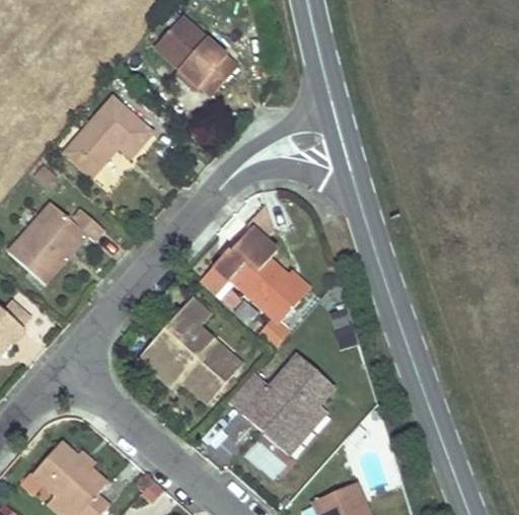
[(200,84),(201,83),(212,92),(237,63),(182,14),(155,45),(178,66),(200,84)]
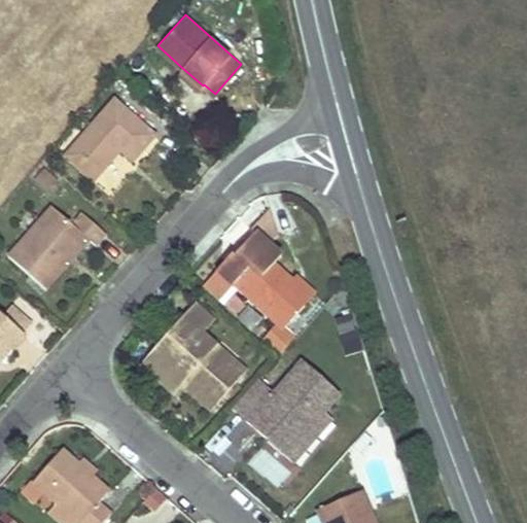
[(178,71),(199,90),(203,85),(181,67),(178,71)]
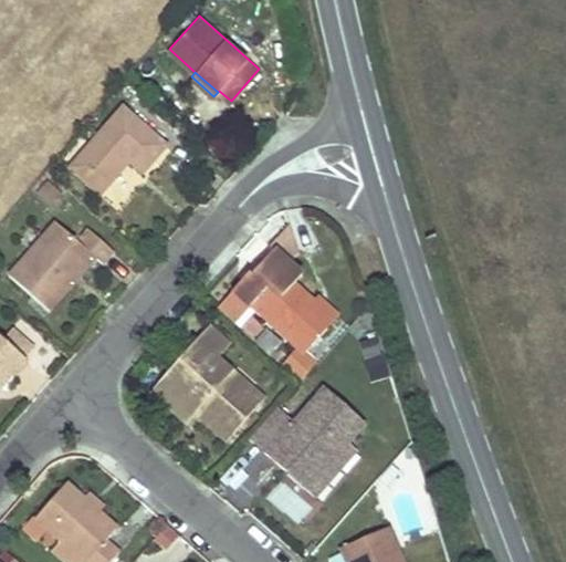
[(122,168),(116,164),(126,154),(130,158),(146,172),(169,146),(124,105),(72,165),(102,190),(122,168)]
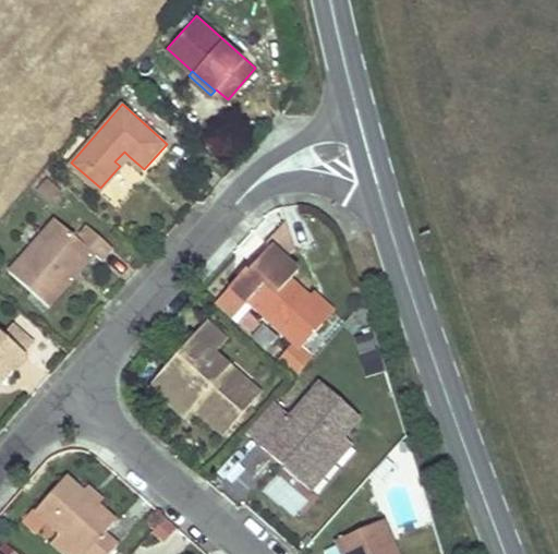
[(120,166),(129,156),(124,152),(114,161),(120,166)]
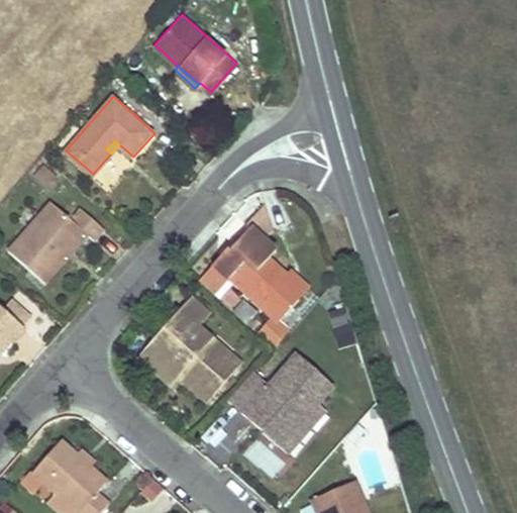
[(103,226),(92,216),(80,205),(70,217),(50,200),(7,249),(44,282),(88,233),(93,237),(103,226)]
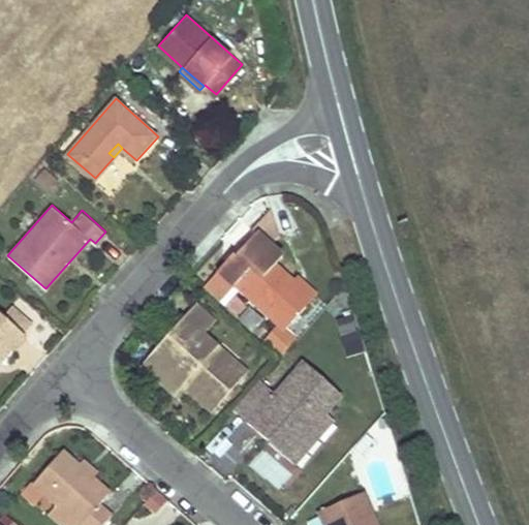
[(225,259),(203,285),(223,304),(239,286),(278,321),(263,337),(281,352),(296,335),(284,326),(306,302),(286,284),(292,277),(274,261),(262,251),(269,243),(255,230),(234,255),(228,261),(225,259)]
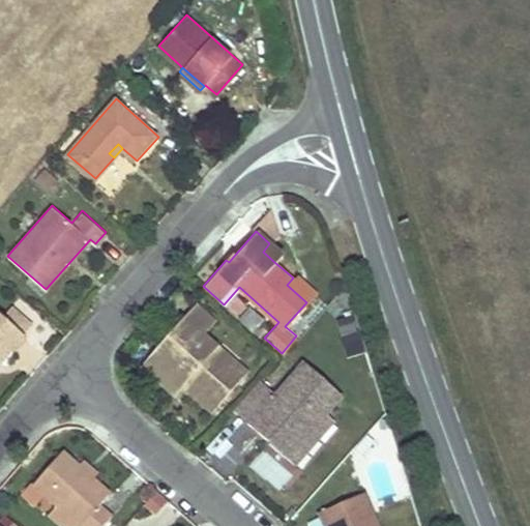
[(263,252),(274,262),(282,254),(269,243),(263,252)]
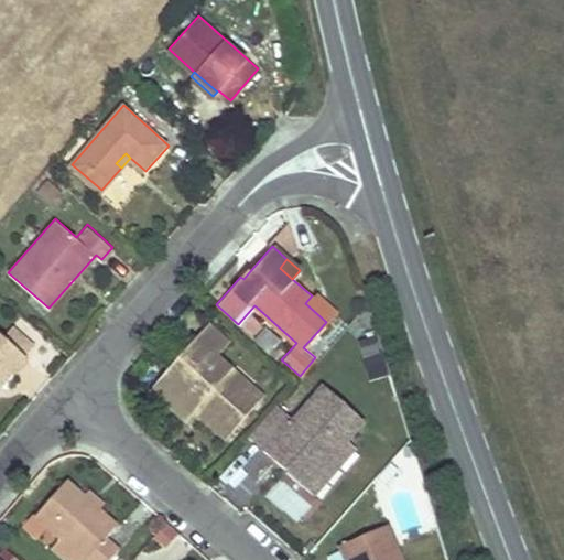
[(312,295),(305,303),(326,322),(337,310),(316,291),(312,295)]
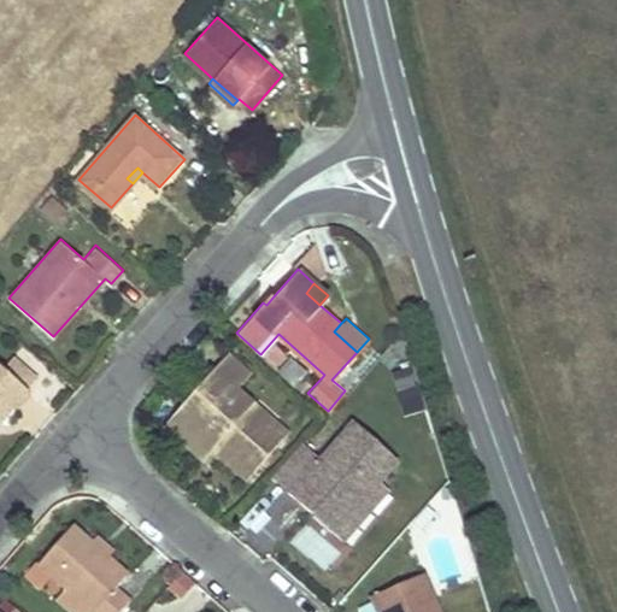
[(229,352),(216,366),(239,387),(252,371),(229,352)]
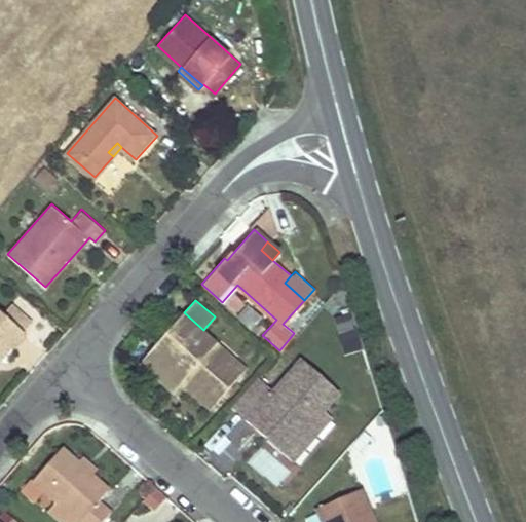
[(24,331),(7,317),(0,309),(0,351),(2,355),(24,331)]
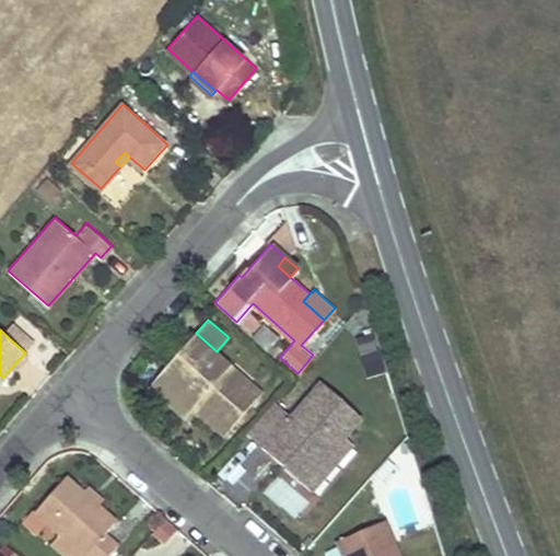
[(375,332),(357,338),(368,371),(386,366),(375,332)]
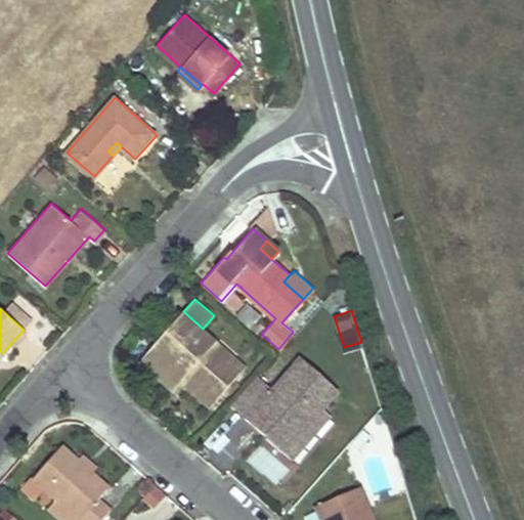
[(183,311),(148,350),(182,380),(185,376),(189,380),(186,383),(210,405),(245,366),(232,355),(227,360),(211,346),(216,341),(203,329),(183,311)]
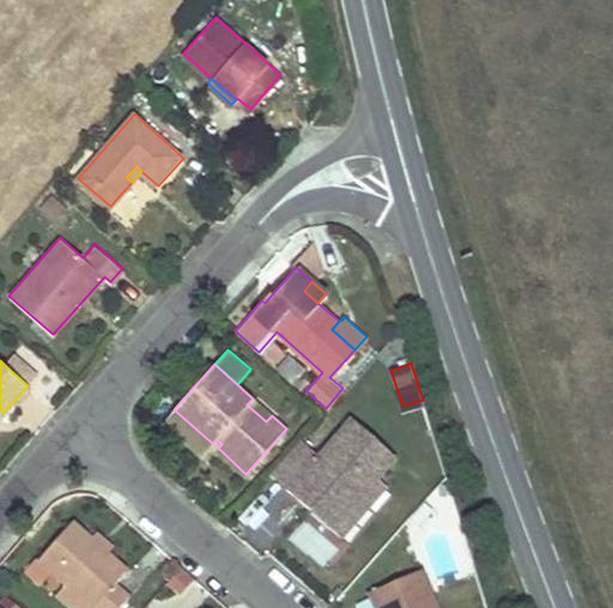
[(272,415),(253,399),(247,405),(266,421),(272,415)]
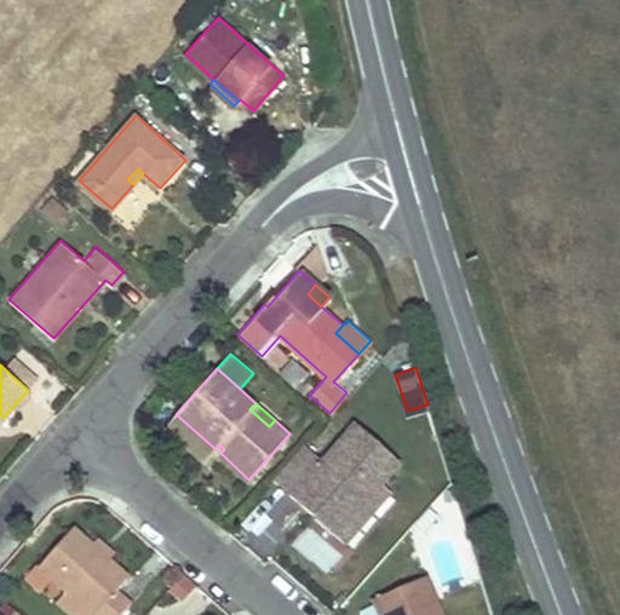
[(205,460),(216,449),(176,414),(166,425),(205,460)]
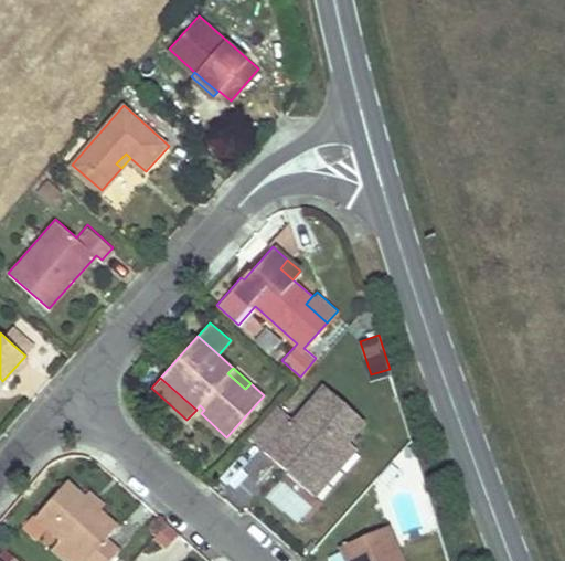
[(277,403),(249,435),(267,451),(274,442),(312,476),(345,437),(363,417),(323,382),(292,417),(277,403)]
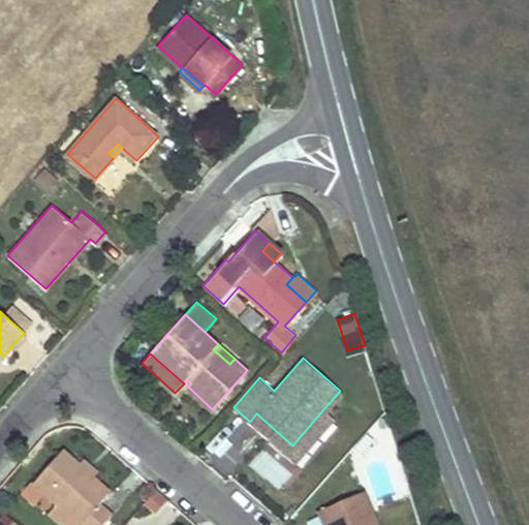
[(256,413),(250,422),(297,462),(335,420),(323,409),(292,445),(256,413)]
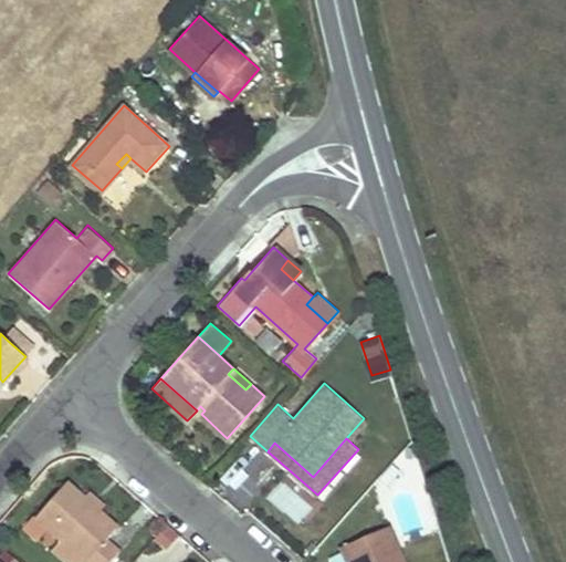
[(101,509),(85,496),(70,481),(39,516),(90,561),(109,561),(122,550),(109,538),(121,526),(101,509)]
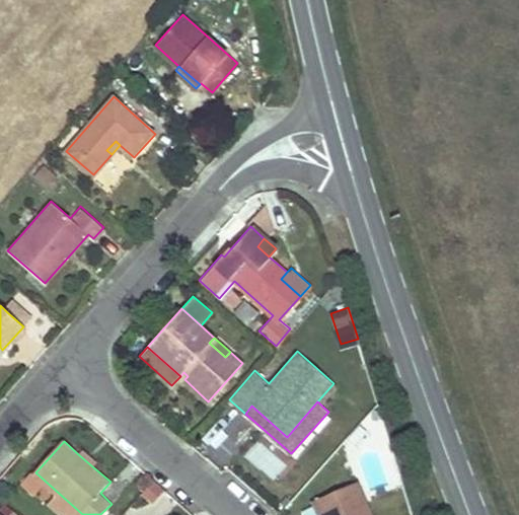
[(269,466),(277,453),(258,442),(250,454),(269,466)]
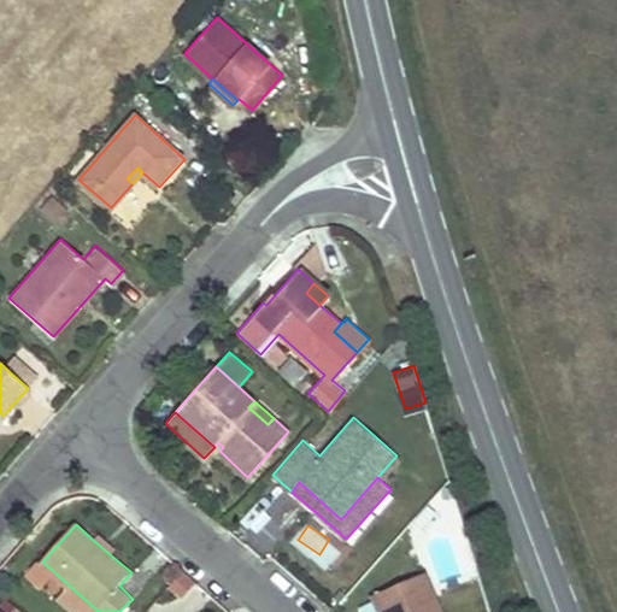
[(117,546),(101,531),(93,540),(110,554),(117,546)]
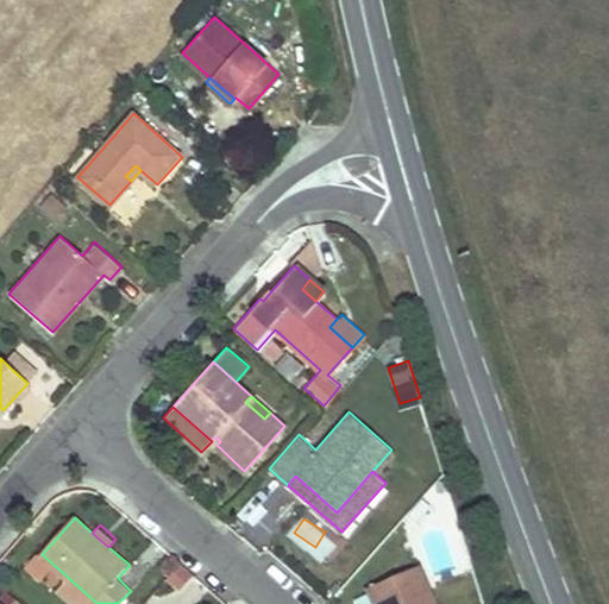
[(435,603),(419,565),(368,586),(375,603),(435,603)]
